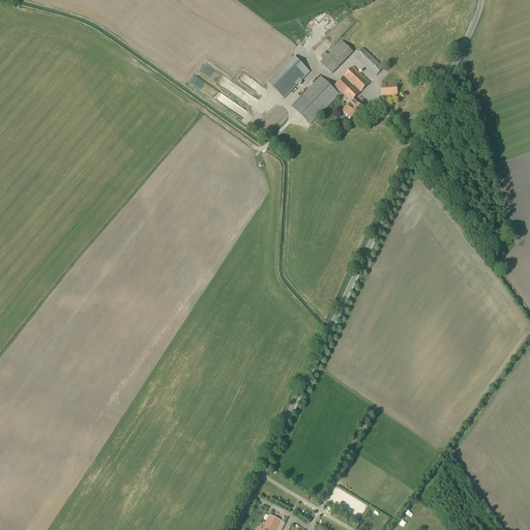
[(331,75),(353,53),(342,41),(328,55),(325,52),(321,57),(323,60),(320,63),(331,75)]
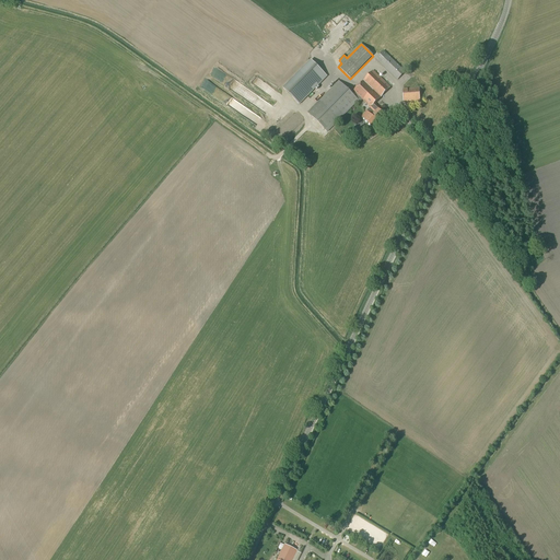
[(398,80),(406,72),(384,51),(376,59),(398,80)]
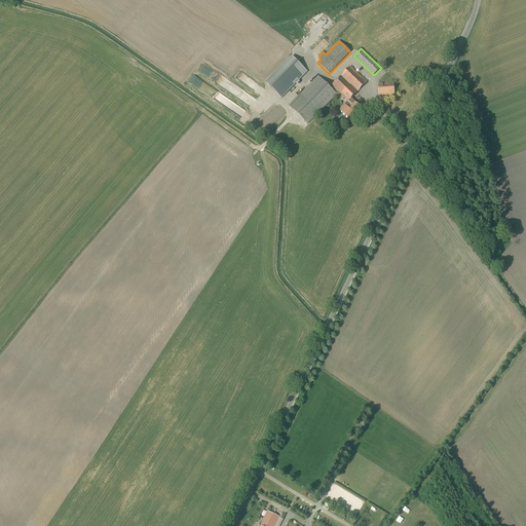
[(282,99),(307,72),(292,57),(265,83),(282,99)]
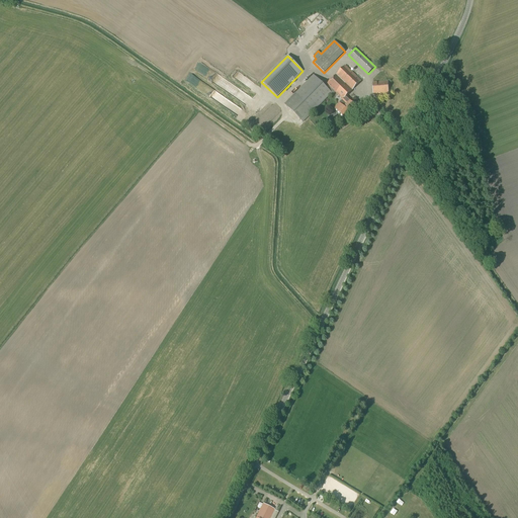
[(223,76),(202,64),(199,69),(220,82),(223,76)]
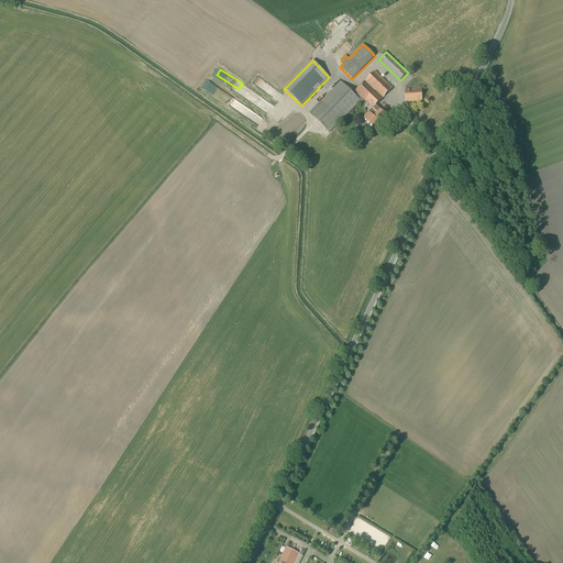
[(372,110),(368,112),(364,118),(374,128),(378,122),(379,123),(386,116),(381,111),(383,109),(377,105),(393,88),(375,70),(355,91),(353,94),(341,81),(309,113),(329,133),(361,101),(362,103),(364,100),(371,108),(370,109),(372,110)]
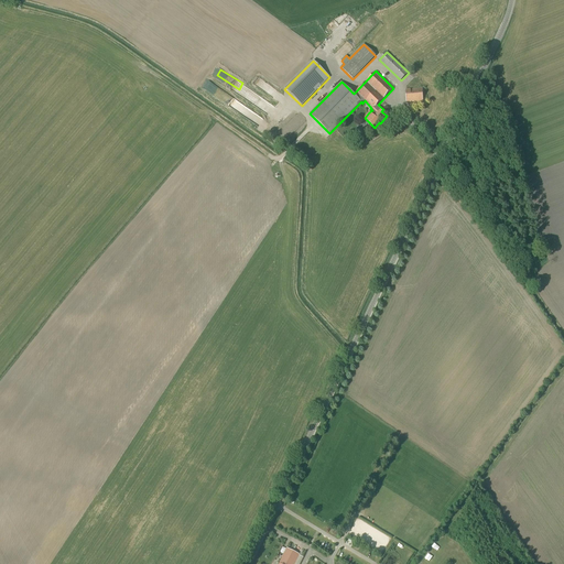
[(407,104),(423,101),(422,88),(405,90),(407,104)]
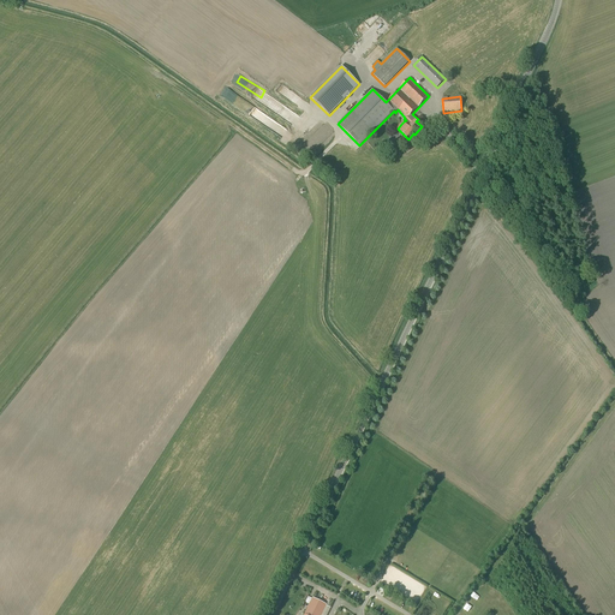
[(327,614),(332,607),(312,597),(304,614),(303,614),(327,614)]
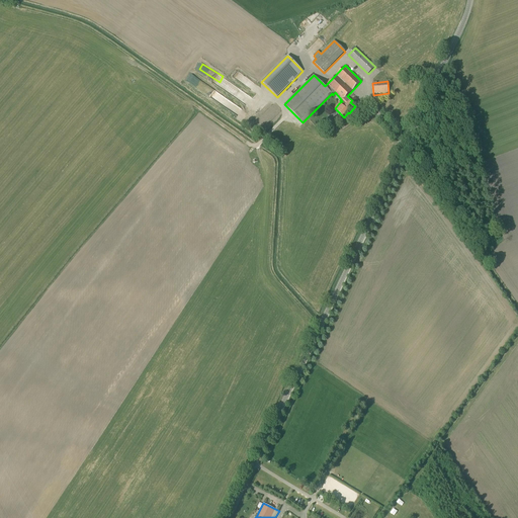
All buildings are outlined.
